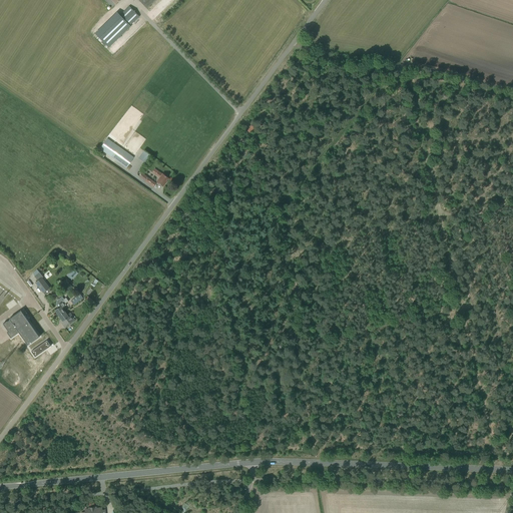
[(129,6),(119,16),(129,26),(139,16),(129,6)]
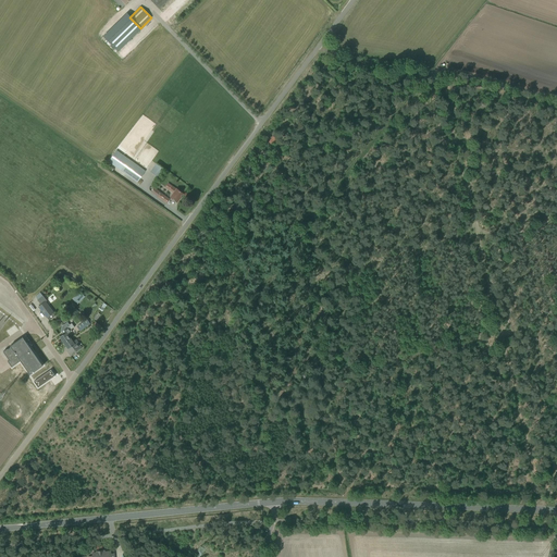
[(140,28),(130,17),(109,37),(120,48),(140,28)]
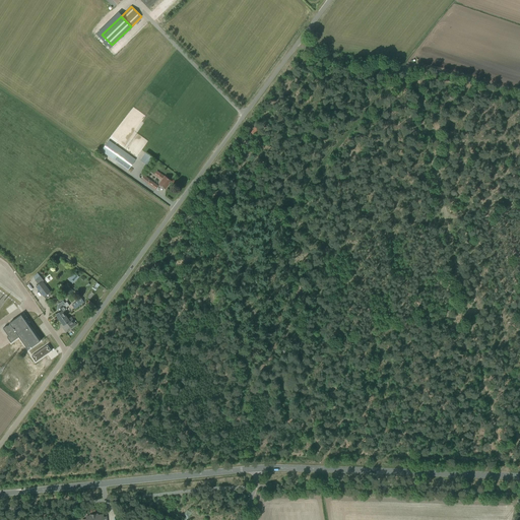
[(135,26),(118,44),(119,45),(121,43),(121,42),(123,40),(125,42),(138,29),(135,26)]
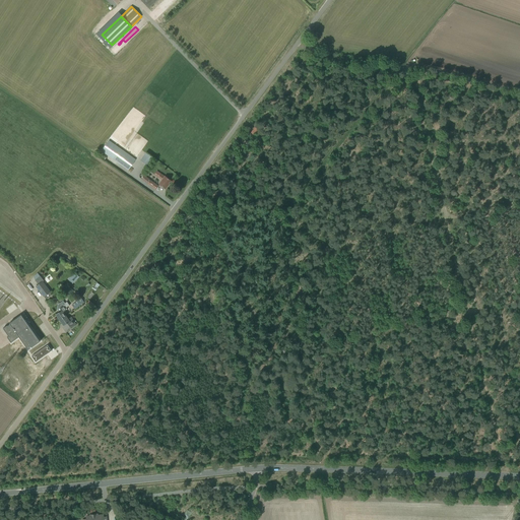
[(152,36),(156,40),(153,43),(157,47),(166,39),(157,30),(152,36)]
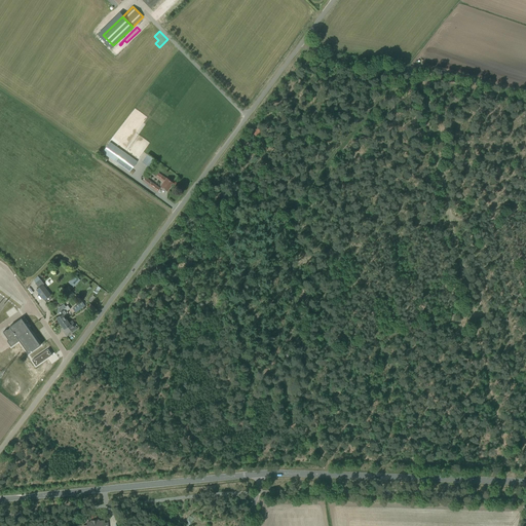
[(129,172),(137,161),(132,157),(110,143),(103,153),(129,172)]
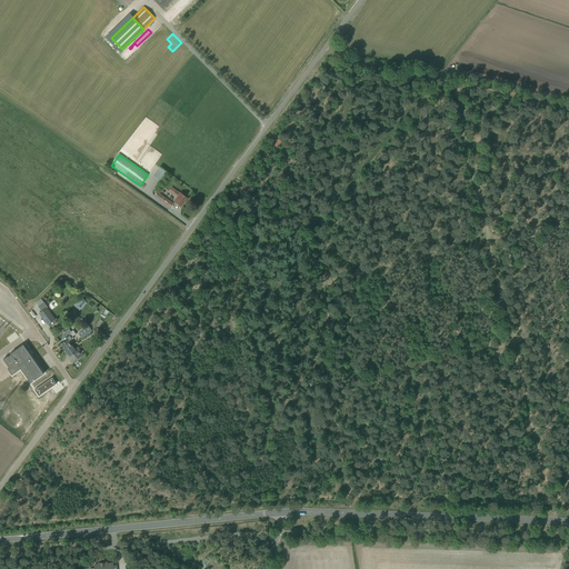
[(160,168),(155,175),(161,180),(167,173),(160,168)]
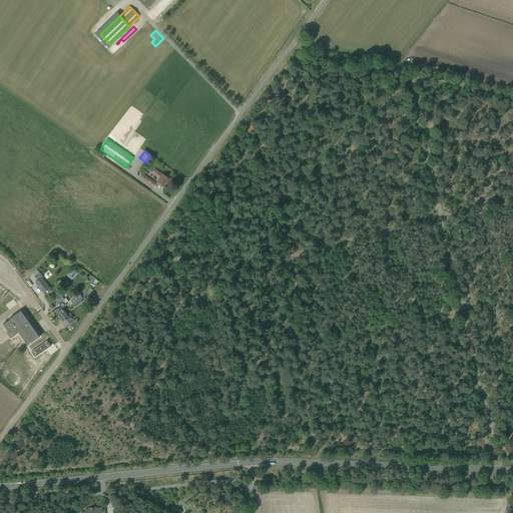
[(163,186),(168,178),(162,174),(158,171),(156,175),(159,178),(157,181),(163,186)]
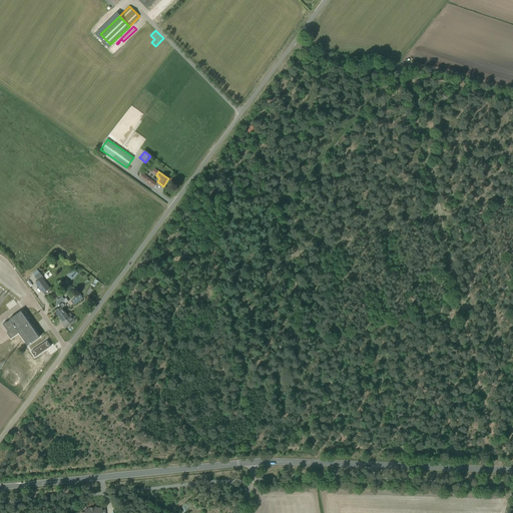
[(141,173),(139,176),(153,187),(155,183),(141,173)]
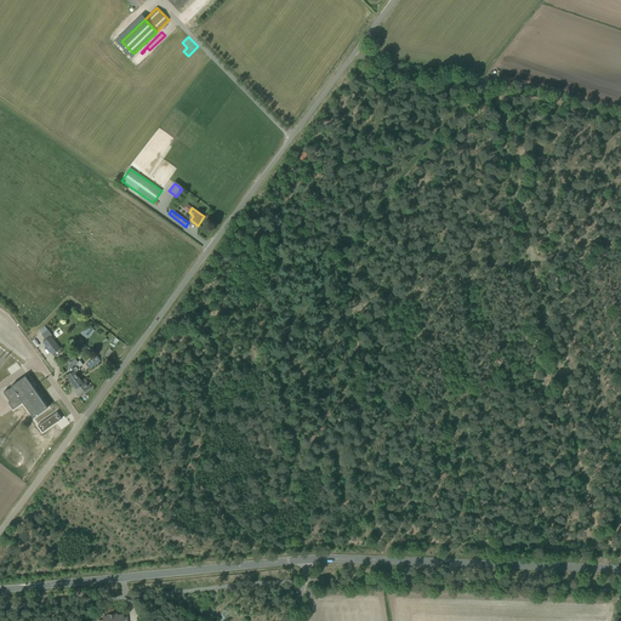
[(81,334),(84,336),(92,328),(89,325),(81,334)]
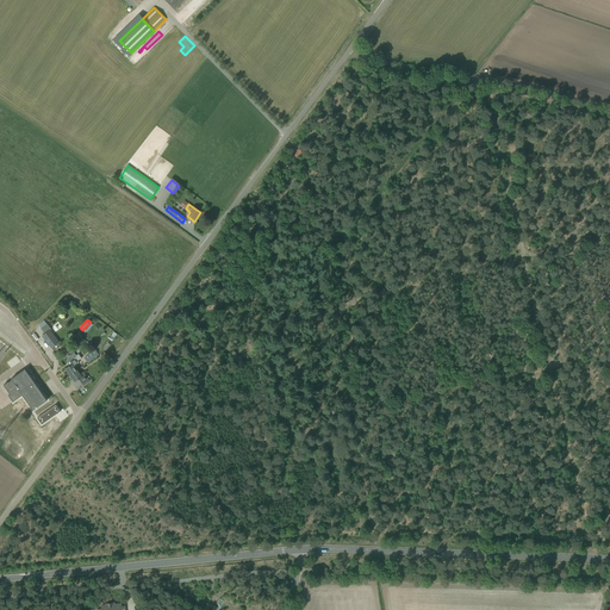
[(41,329),(44,334),(49,330),(50,330),(51,329),(47,324),(41,329)]
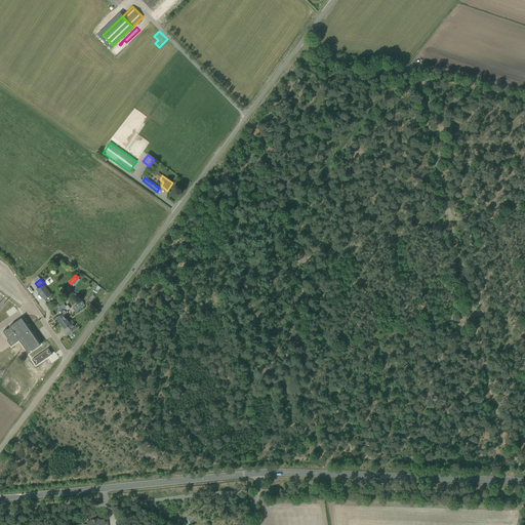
[(36,289),(44,299),(50,294),(43,284),(42,284),(38,287),(36,289)]
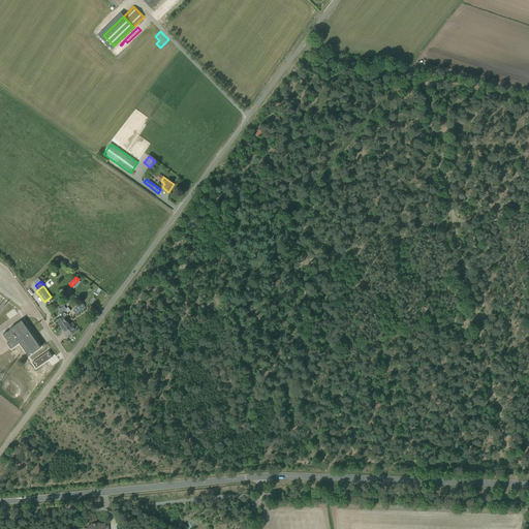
[(85,307),(83,304),(80,306),(79,306),(73,310),(76,314),(85,307)]
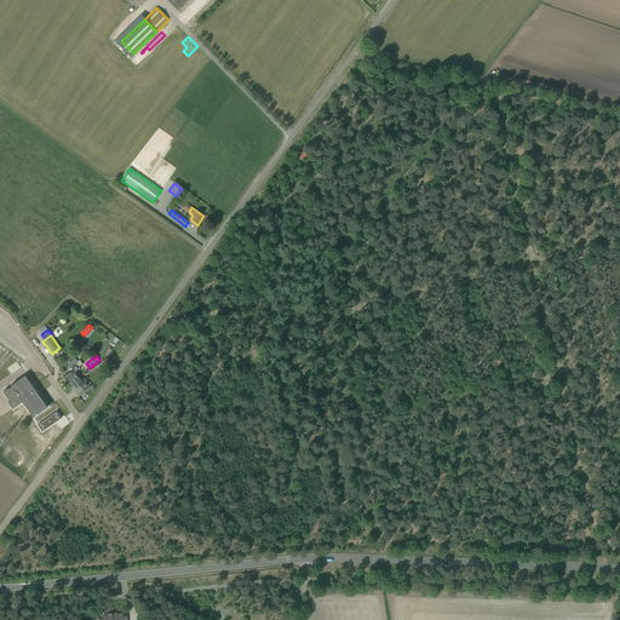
[(74,369),(67,374),(72,382),(79,377),(75,372),(80,368),(79,367),(82,365),(80,360),(76,362),(78,363),(75,365),(72,367),(73,368),(74,369)]
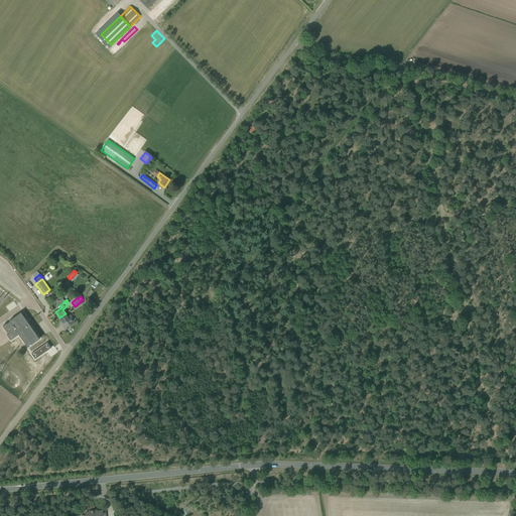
[(11,340),(19,335),(28,347),(39,339),(21,312),(9,320),(10,321),(7,324),(7,323),(3,326),(8,334),(7,335),(11,340)]
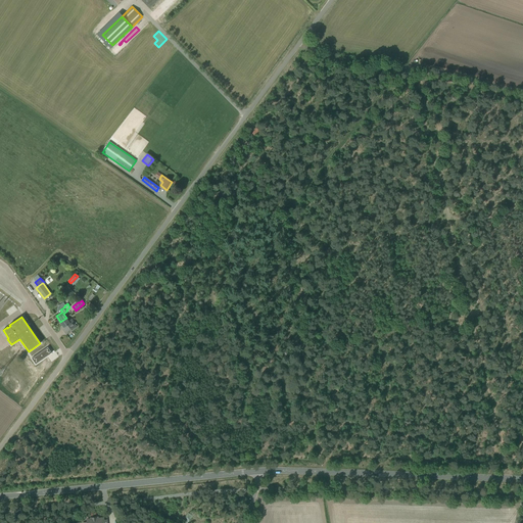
[(66,318),(60,322),(62,325),(60,326),(66,334),(77,327),(72,319),(68,321),(66,318)]
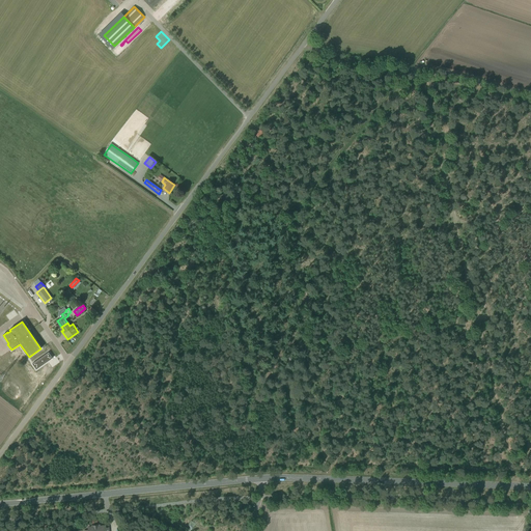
[(48,352),(32,363),(36,369),(52,358),(48,352)]
